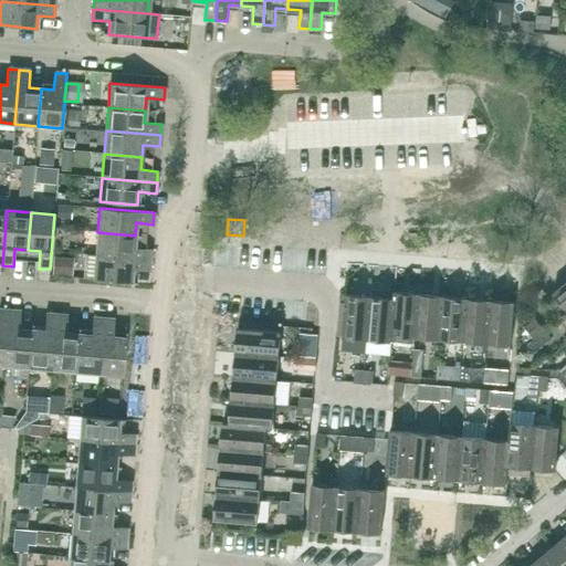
[(134,248),(135,236),(97,232),(95,255),(150,260),(150,250),(134,248)]
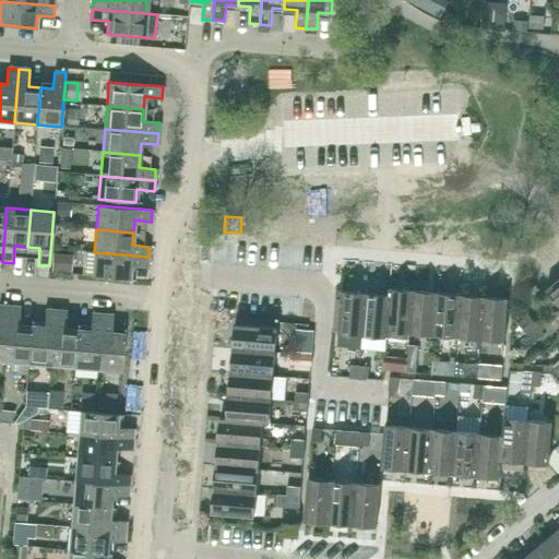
[(147,268),(149,257),(94,252),(93,276),(129,280),(130,266),(147,268)]
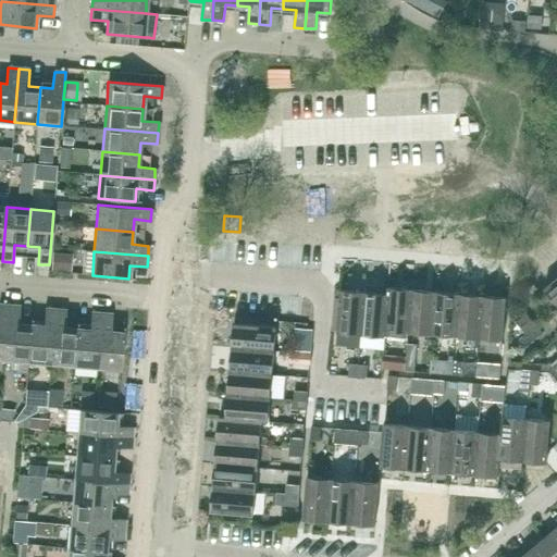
[(556,302),(556,277),(544,288),(556,302)]
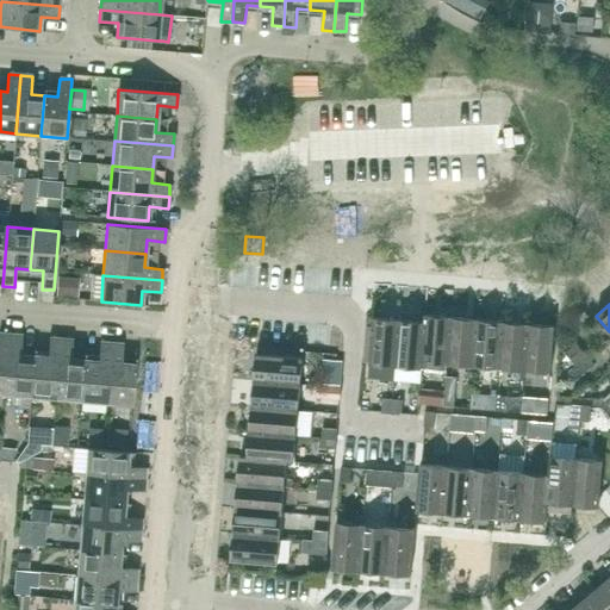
[(448,363),(452,317),(425,315),(425,322),(422,361),(423,361),(448,363)]
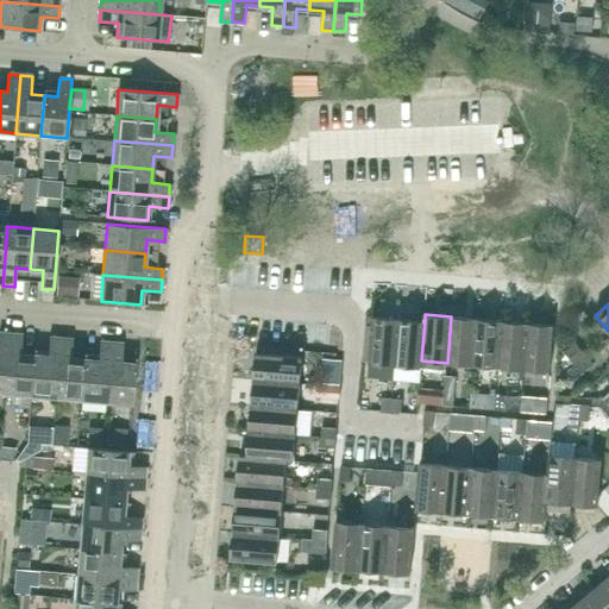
[(395,365),(400,319),(374,316),(369,363),(395,365)]
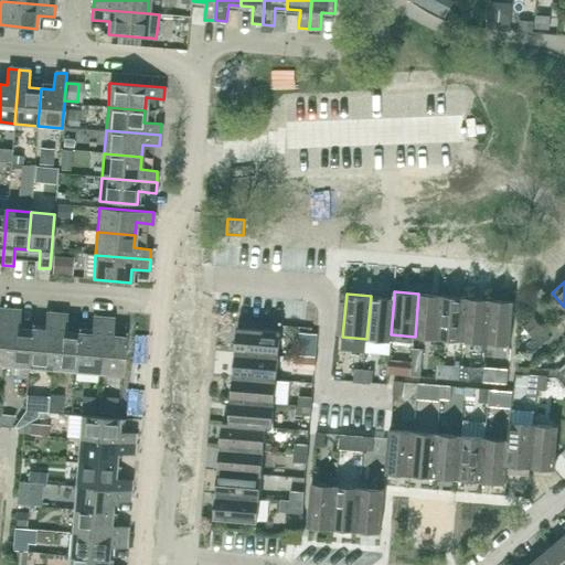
[(438,339),(443,296),(418,294),(415,337),(438,339)]
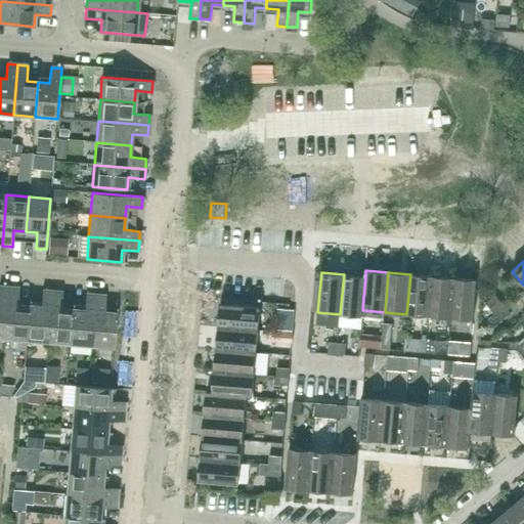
[(365,276),(344,274),(340,314),(362,316),(363,310),(362,310),(365,276)]
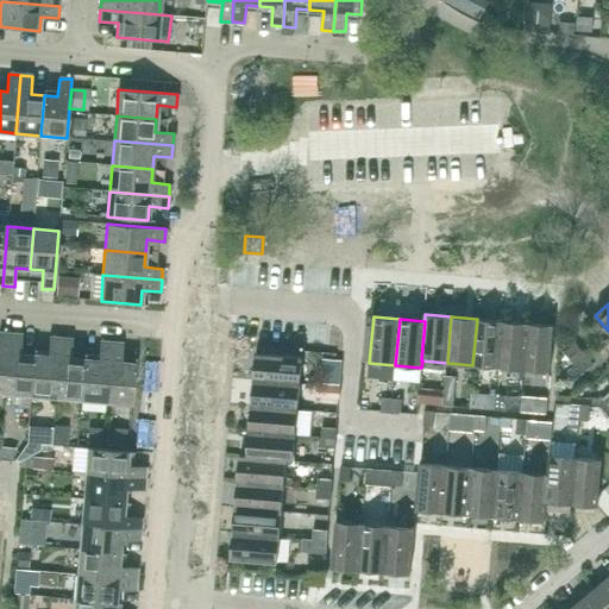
[(498,368),(502,321),(477,319),(472,365),(498,368)]
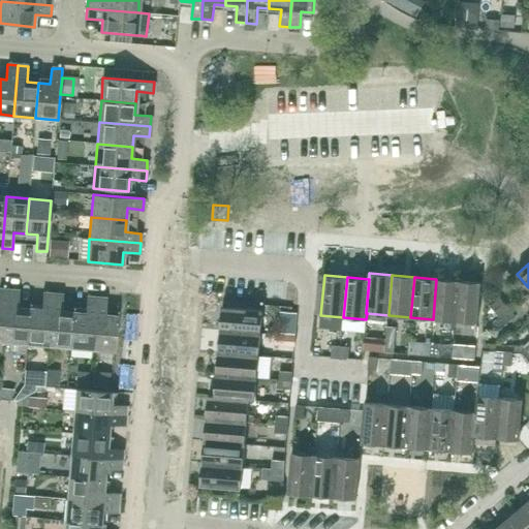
[(455,321),(459,281),(436,279),(433,319),(455,321)]
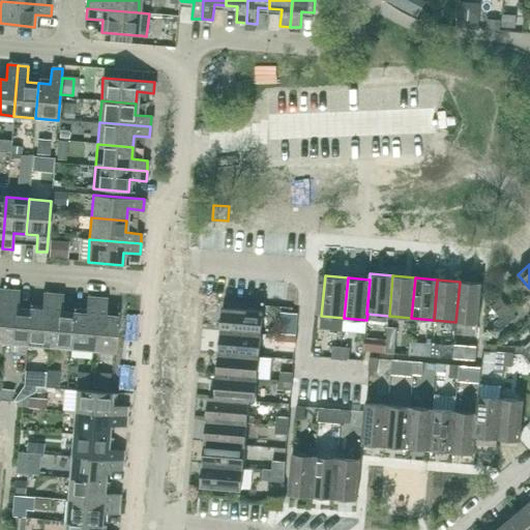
[(478,324),(482,283),(460,282),(455,322),(478,324)]
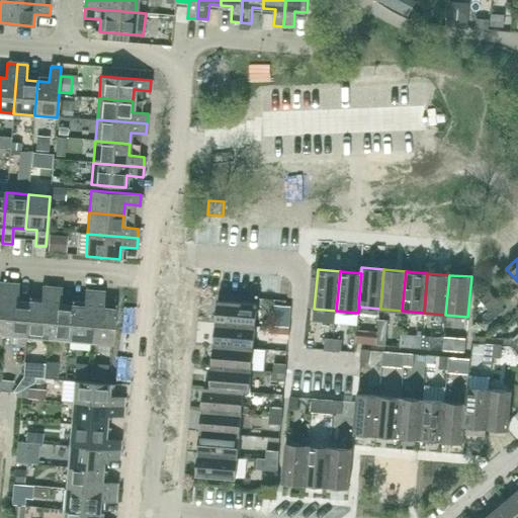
[(0,334),(4,335),(9,284),(0,283),(0,334)]
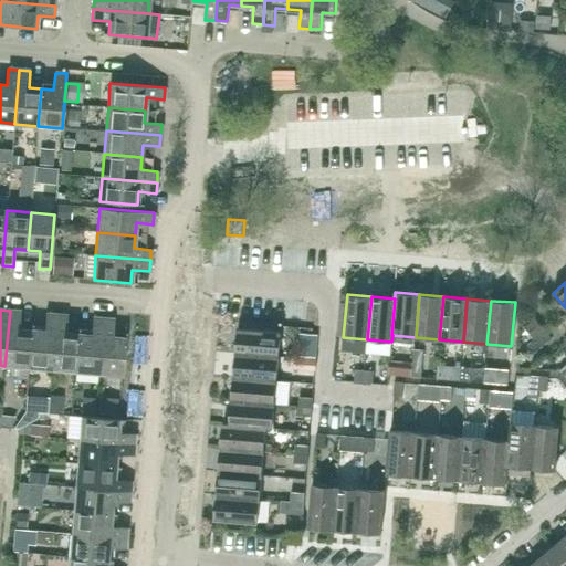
[(19,329),(20,312),(10,311),(4,366),(29,367),(31,331),(19,329)]
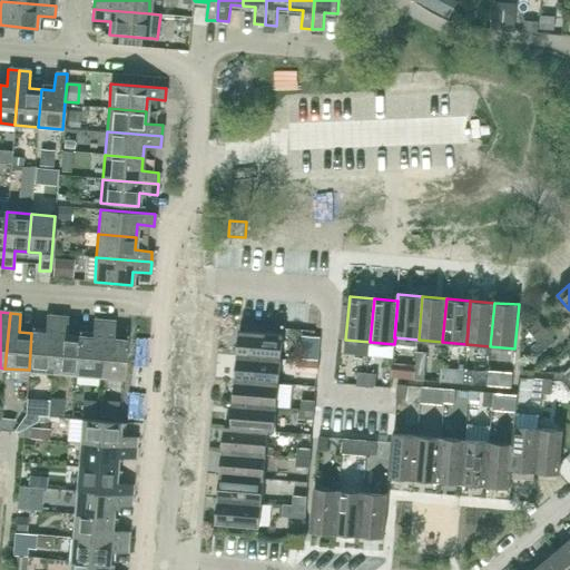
[(52,372),(57,317),(46,316),(45,333),(31,333),(29,370),(52,372)]
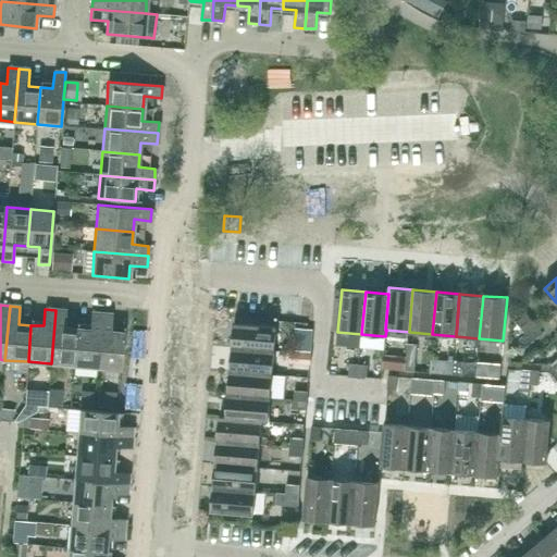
[(65,327),(66,311),(56,310),(51,363),(74,366),(77,329),(65,327)]
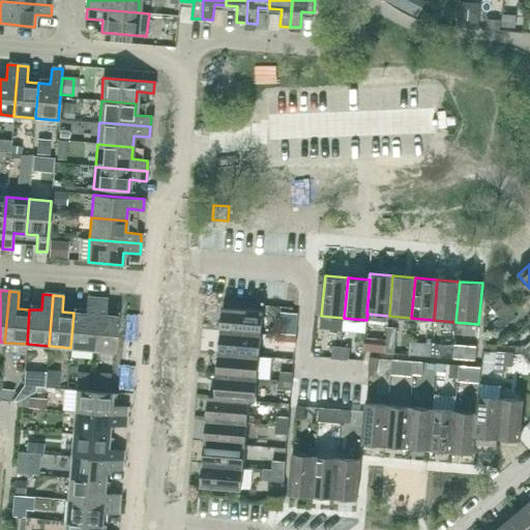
[(92,350),(96,298),(87,298),(85,314),(74,313),(70,348),(92,350)]
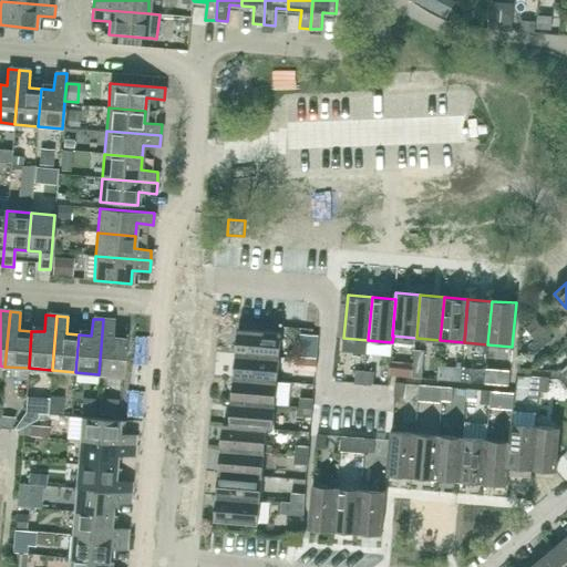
[(113,338),(114,320),(103,319),(99,374),(123,377),(124,357),(126,339),(113,338)]
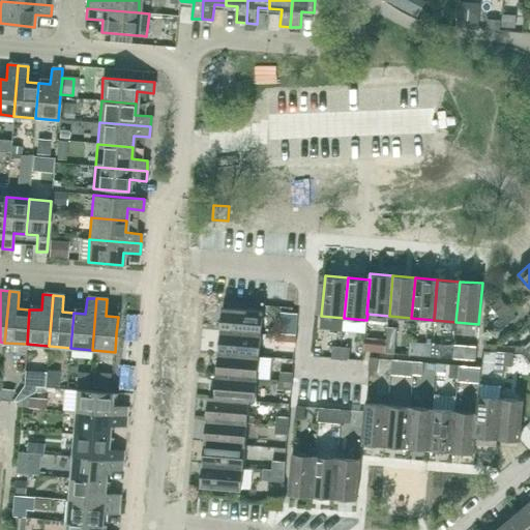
[(501,319),(511,311),(505,303),(495,312),(501,319)]
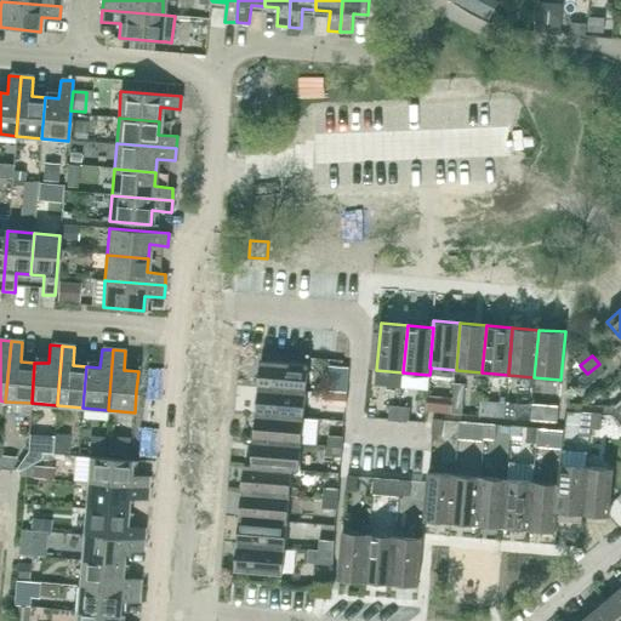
[(307,392),(308,365),(261,362),(258,388),(307,392)]
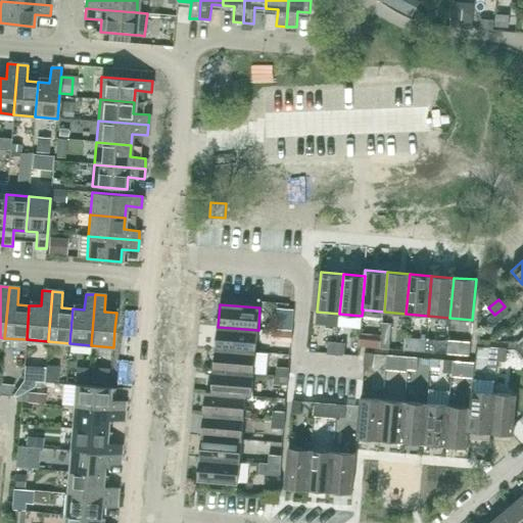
[(505,306),(494,315),(501,322),(510,313),(505,306)]
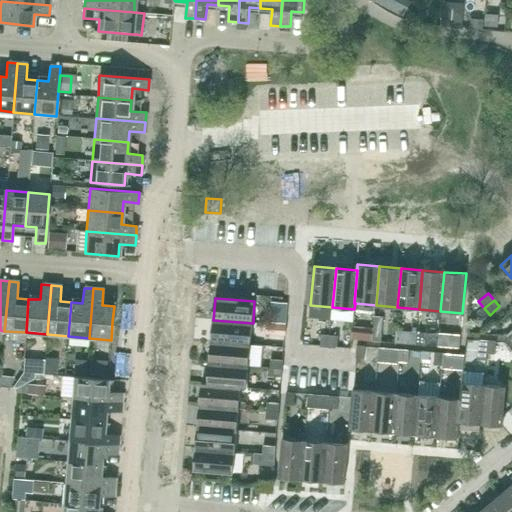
[(286,323),(287,304),(275,303),(273,322),(286,323)]
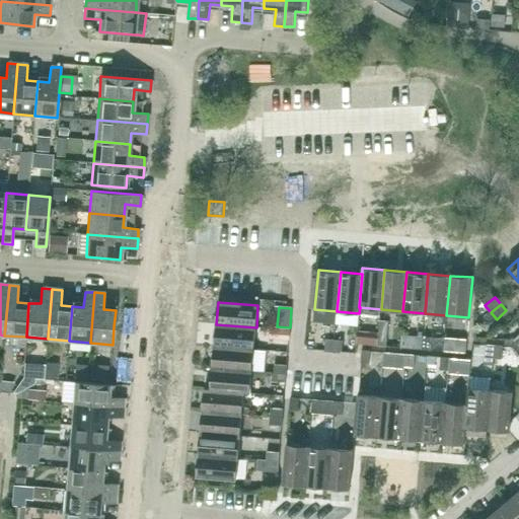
[(386,347),(387,334),(389,320),(380,319),(379,332),(378,346),(386,347)]
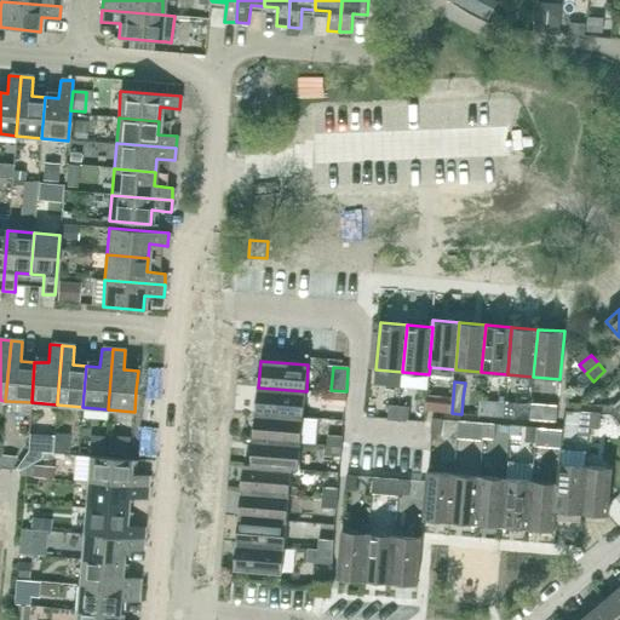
[(304,417),(306,391),(258,388),(256,413),(304,417)]
